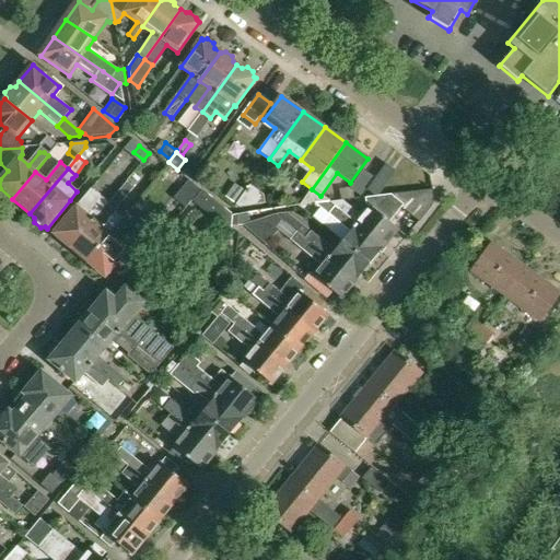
[(361,198),(375,179),(363,171),(349,189),(361,198)]
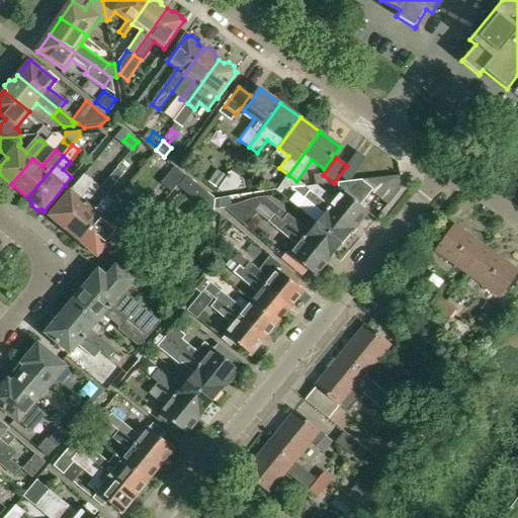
[(65,230),(81,243),(102,218),(94,210),(123,175),(115,169),(99,188),(65,230)]
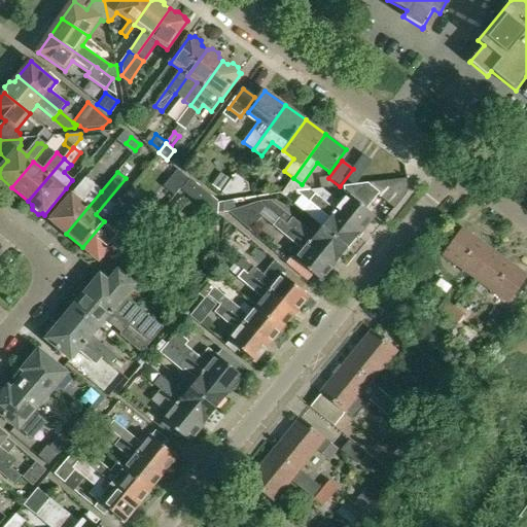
[(235,174),(221,192),(225,196),(249,191),(248,183),(235,174)]
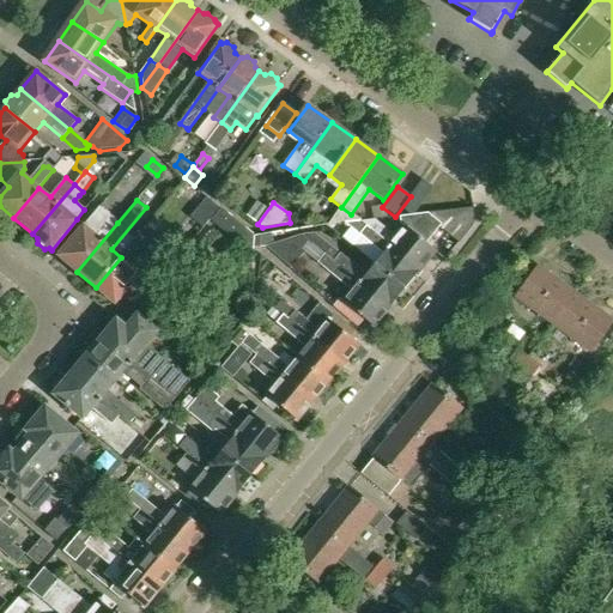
[(77,272),(117,223),(99,207),(84,226),(58,256),(77,272)]
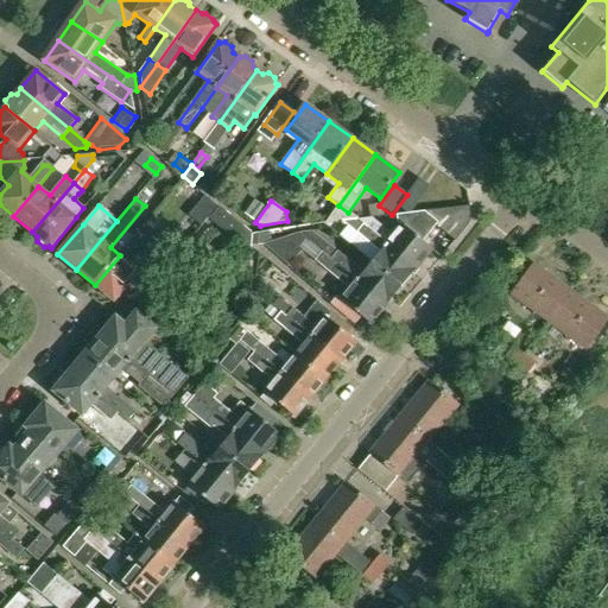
[(341,222),(358,220),(348,213),(339,206),(325,225),(341,222)]
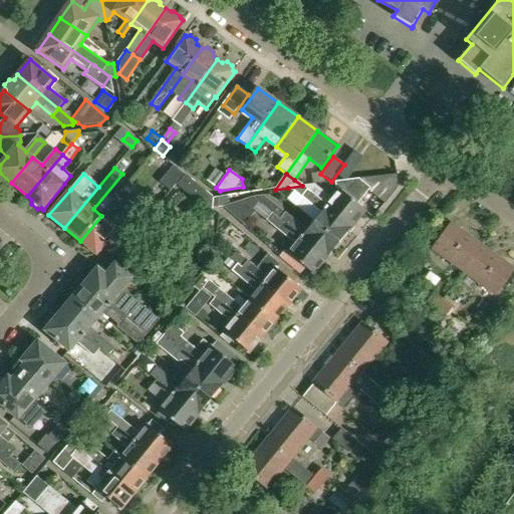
[(211,214),(212,207),(213,198),(186,175),(177,186),(211,214)]
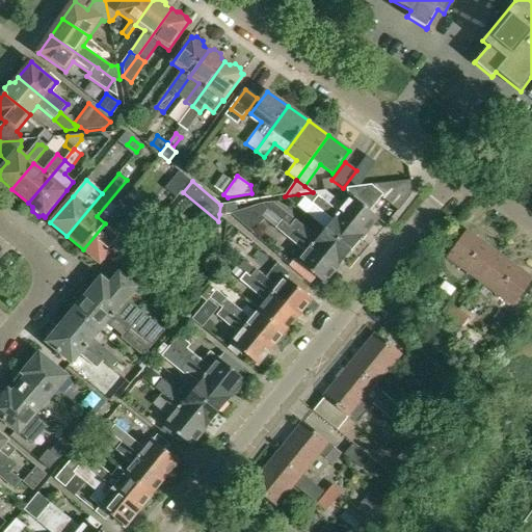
[(322,200),(364,234),(377,217),(371,212),(384,195),(372,185),(348,188),(349,194),(351,197),(343,207),(323,191),(313,192),(322,200)]
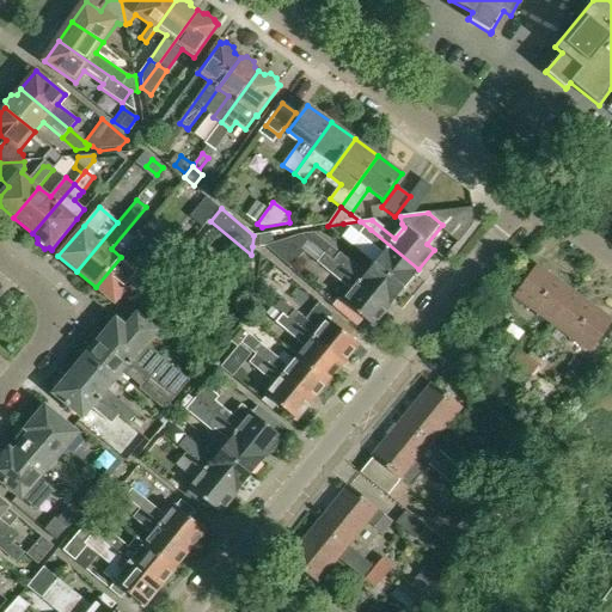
[(418,269),(371,230),(360,221),(343,224),(383,255),(374,264),(403,288),(418,269)]
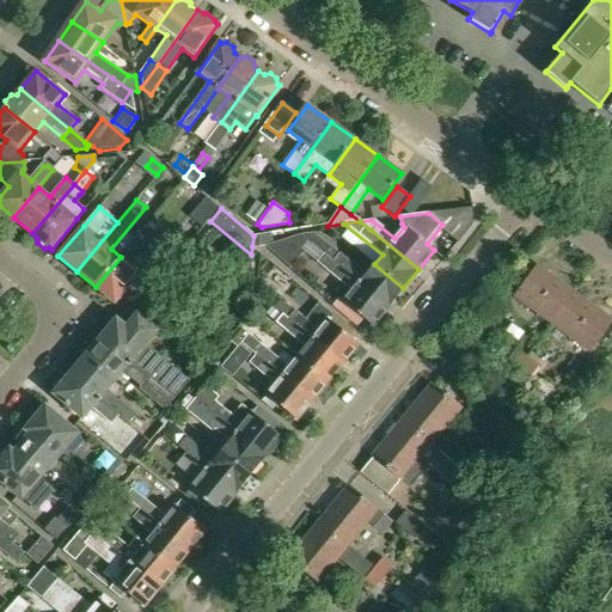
[(144,230),(135,239),(121,257),(96,287),(98,289),(98,294),(105,300),(110,299),(114,303),(139,274),(153,286),(178,257),(183,251),(177,245),(172,251),(164,244),(154,237),(157,233),(147,225),(144,230)]
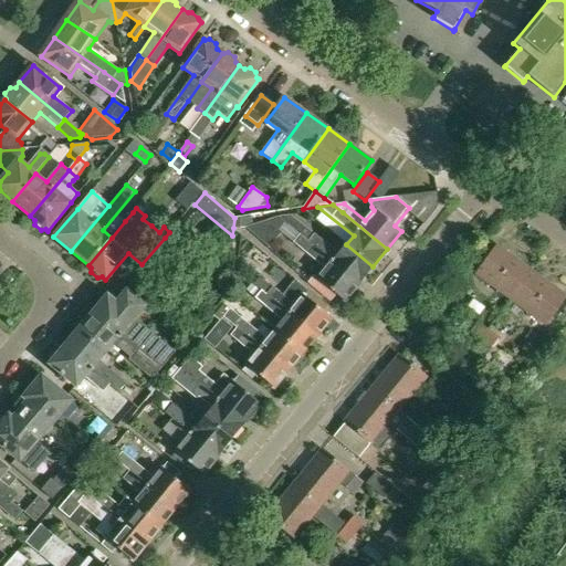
[(196,208),(177,229),(189,239),(207,218),(196,208)]
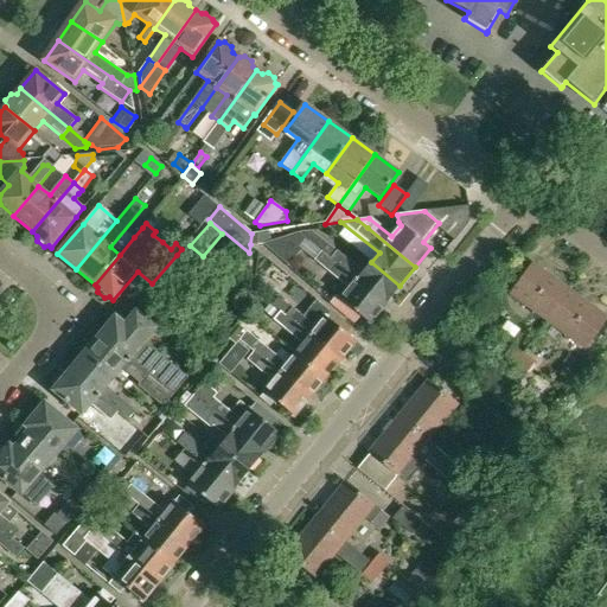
[(311,231),(296,232),(306,240),(320,251),(385,305),(400,286),(371,262),(363,273),(311,231)]
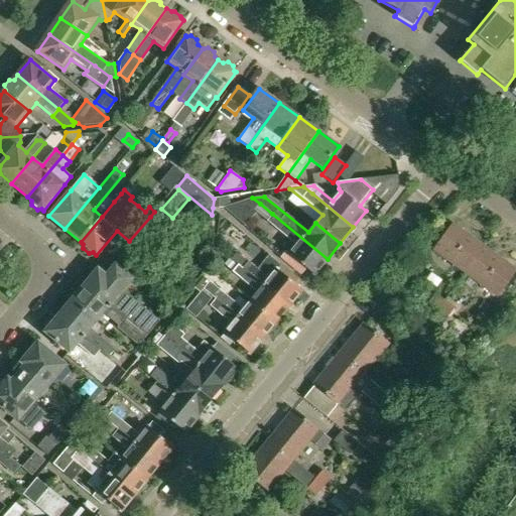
[(245,223),(260,204),(252,198),(224,205),(245,223)]
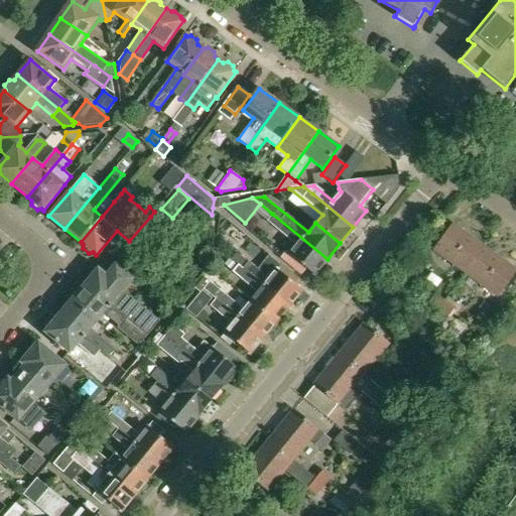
[(314,274),(328,259),(272,214),(267,221),(297,245),(289,254),(314,274)]
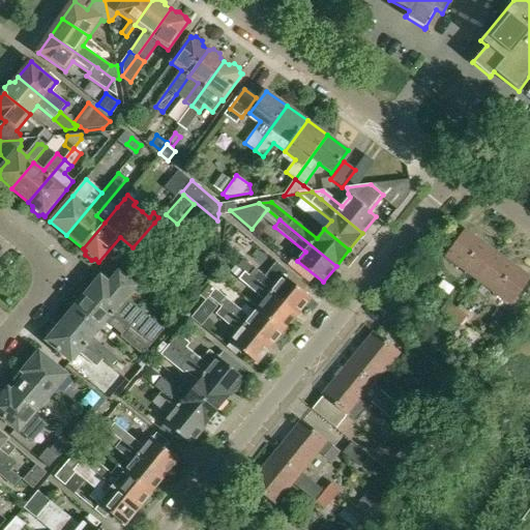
[(447,257),(479,281),(498,255),(466,231),(447,257)]
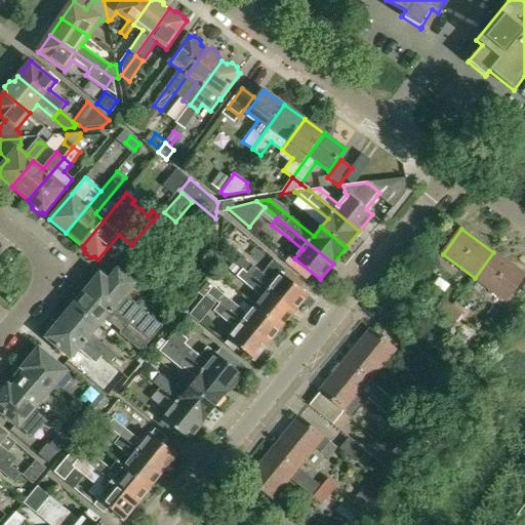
[(524,276),(493,252),(475,278),(507,300),(524,276)]
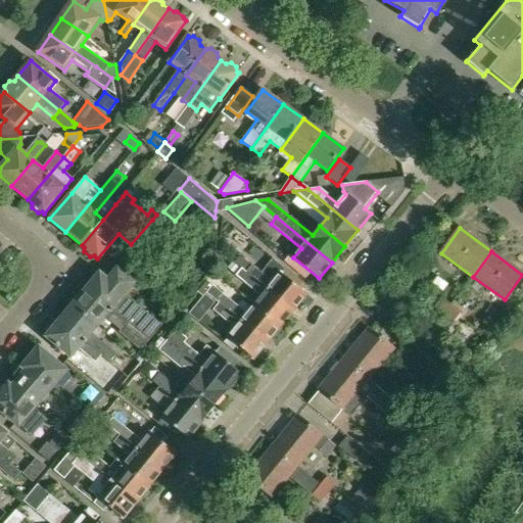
[(241,257),(236,264),(242,269),(292,310),(305,294),(280,274),(273,283),(241,257)]
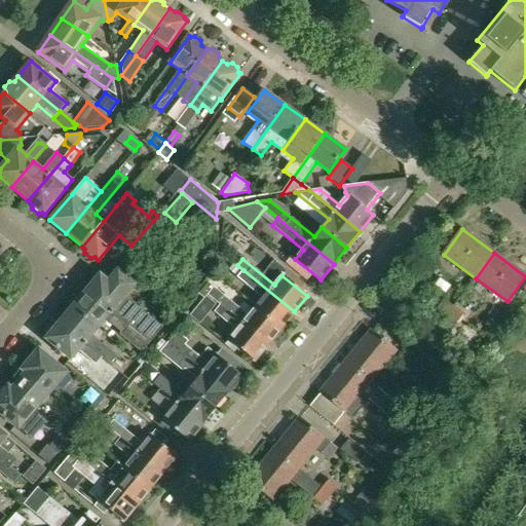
[(234,263),(228,271),(231,273),(237,277),(243,270),(237,265),(234,263)]
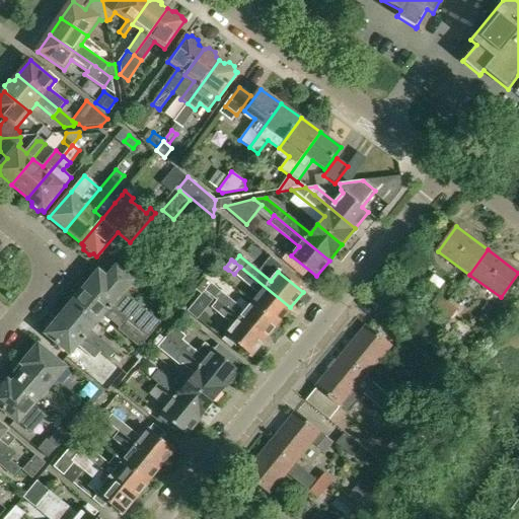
[(277,323),(290,307),(240,267),(234,274),(260,295),(252,303),(277,323)]
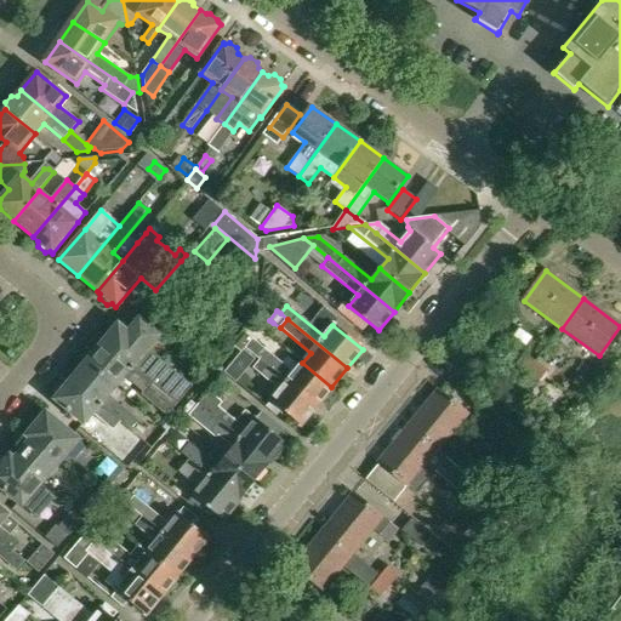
[(118,325),(102,343),(177,406),(193,388),(148,351),(159,337),(140,320),(127,334),(118,325)]
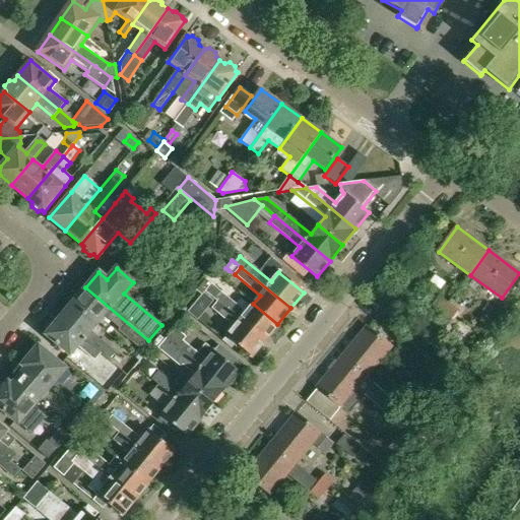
[(265,339),(277,324),(253,304),(246,313),(210,285),(205,291),(217,302),(265,339)]
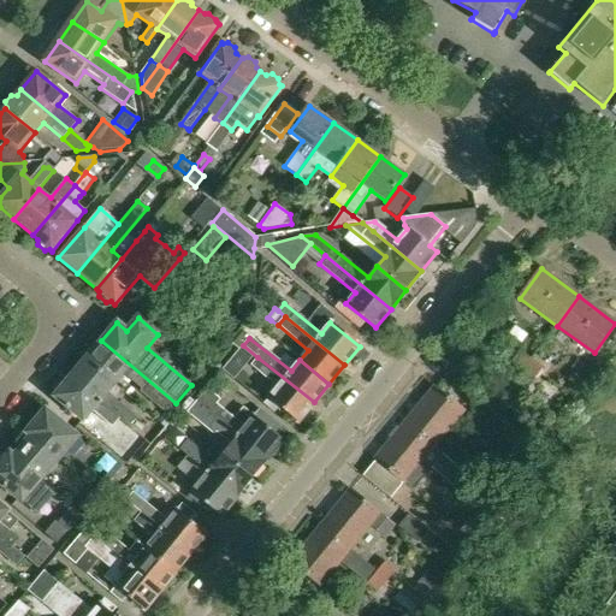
[(101,341),(86,360),(116,385),(125,374),(144,390),(143,392),(167,413),(176,403),(101,341)]
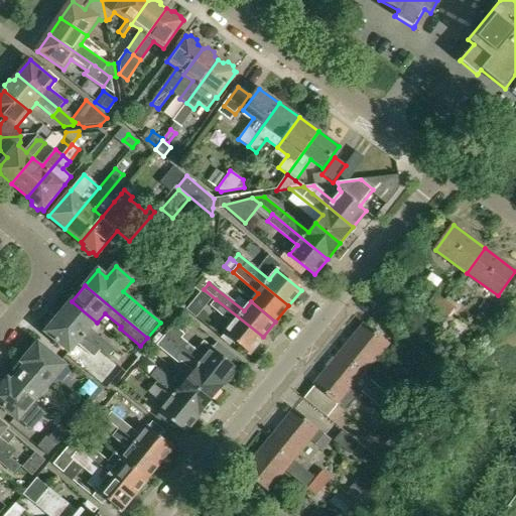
[(203,291),(201,293),(185,311),(195,318),(211,298),(203,291)]
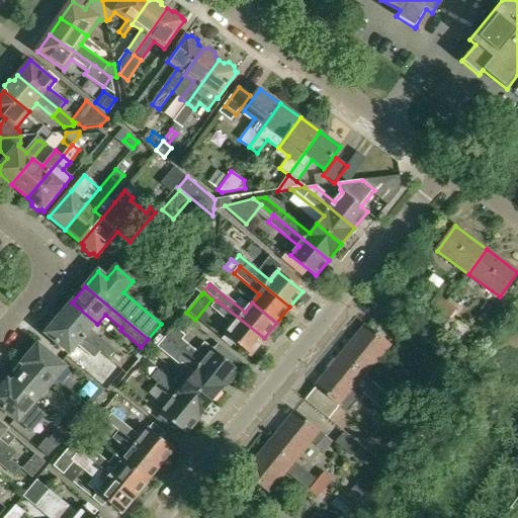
[(439,312),(446,301),(437,295),(430,305),(439,312)]
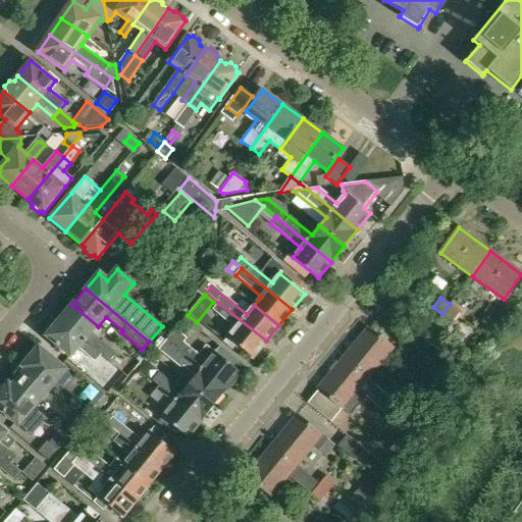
[(226,338),(252,359),(266,341),(218,303),(213,310),(236,327),(226,338)]
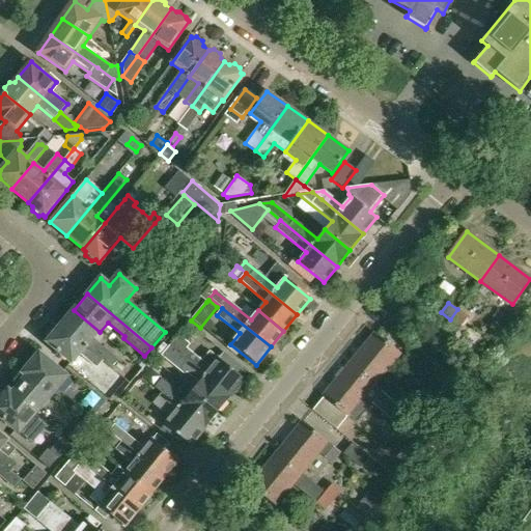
[(467,318),(457,309),(450,319),(462,327),(467,318)]
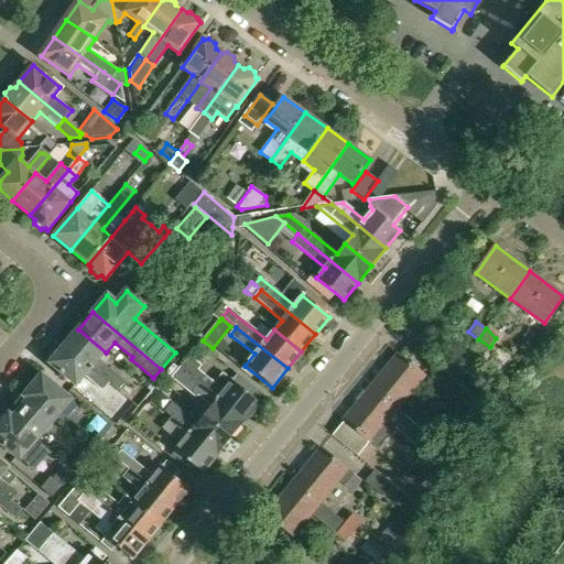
[(64,346),(110,384),(119,392),(126,384),(99,361),(106,353),(78,329),(64,346)]
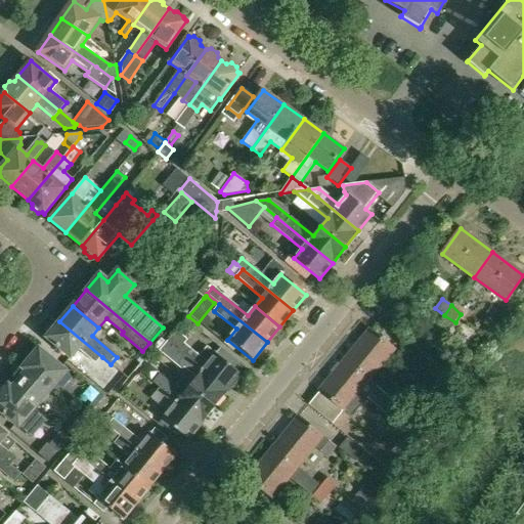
[(168,311),(162,319),(166,322),(171,314),(168,311)]
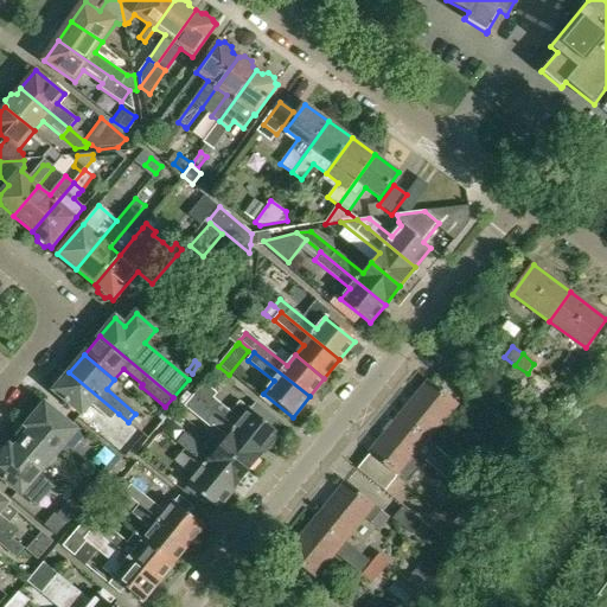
[(133,426),(128,422),(119,414),(69,372),(53,391),(83,416),(93,406),(126,434),(133,426)]
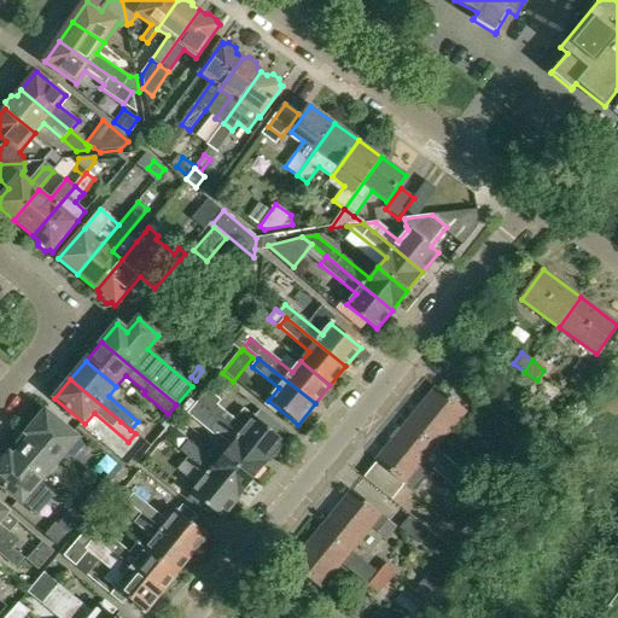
[(436,389),(407,425),(436,448),(465,413),(436,389)]
